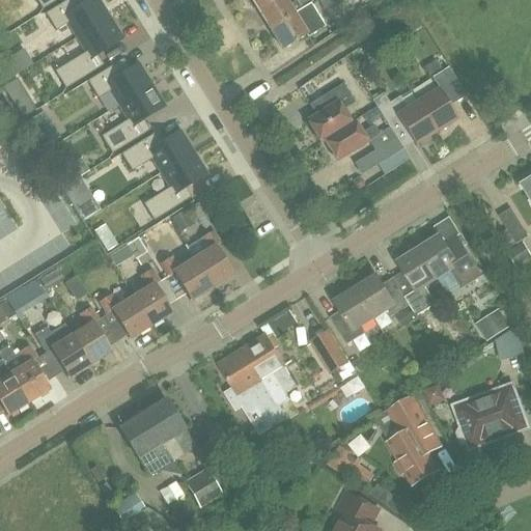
[(35,0),(42,10),(57,0),(35,0)]
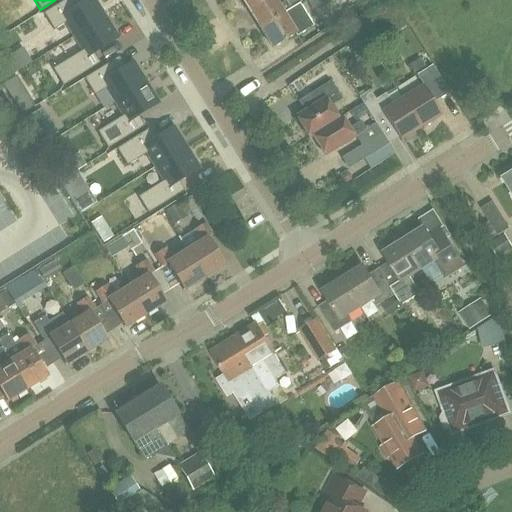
[(50,9),(43,14),(53,30),(66,23),(74,37),(104,18),(93,0),(87,0),(84,2),(82,0),(65,0),(59,4),(50,9)]
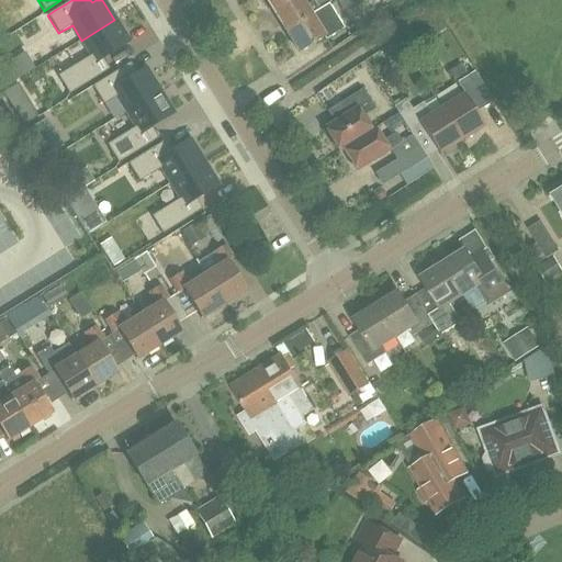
[(266,0),(271,9),(285,0),(266,0)]
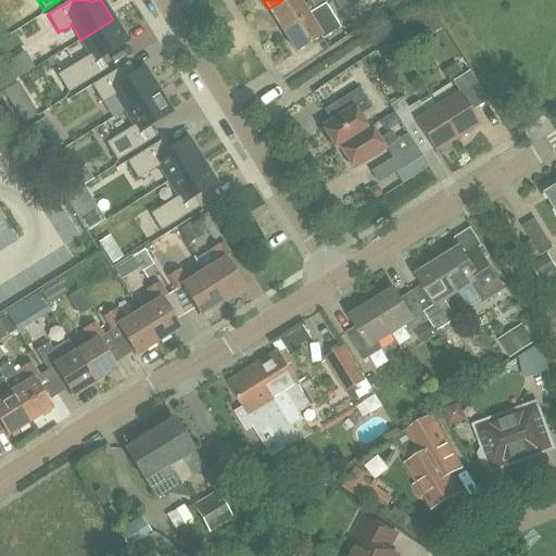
[(298,0),(282,0),(268,9),(281,30),(307,15),(325,4),(321,0),(310,0),(301,5),(298,0)]
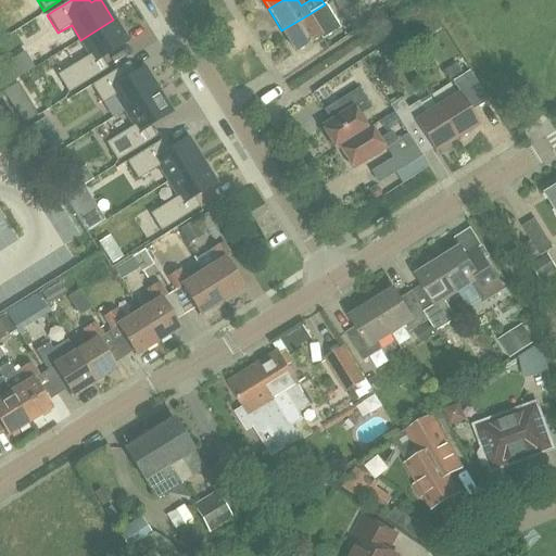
[(348,0),(332,0),(339,10),(350,3),(348,0)]
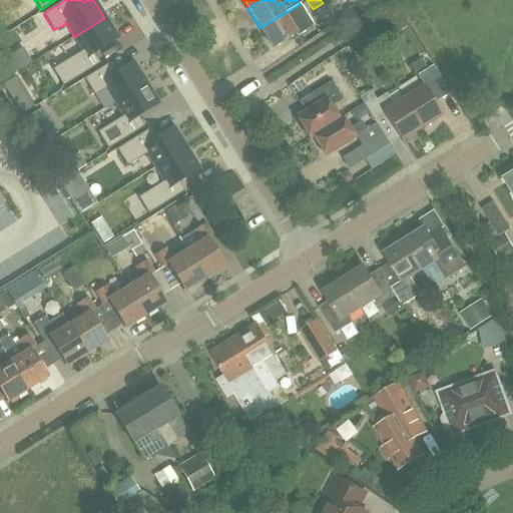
[(300,4),(284,14),(260,28),(273,48),(295,34),(297,37),(313,26),(304,12),(300,4)]
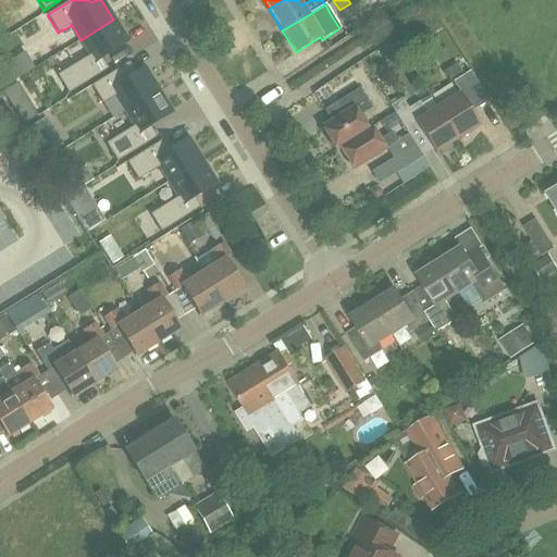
[(90,54),(57,75),(69,94),(108,70),(101,58),(127,41),(113,20),(81,40),(90,54)]
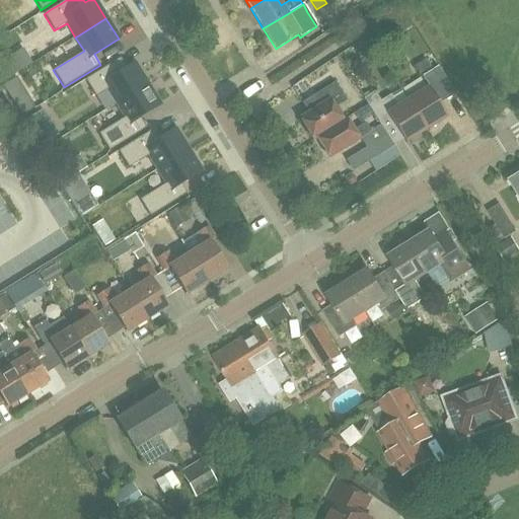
[(18,25),(20,38),(43,33),(41,21),(18,25)]
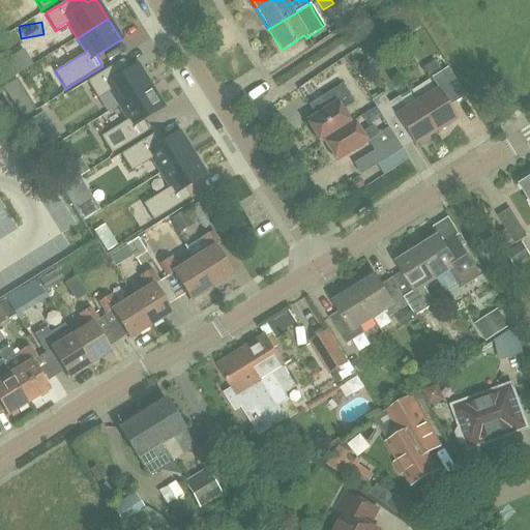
[(122,59),(87,82),(97,99),(110,91),(119,106),(150,86),(137,65),(128,70),(122,59)]
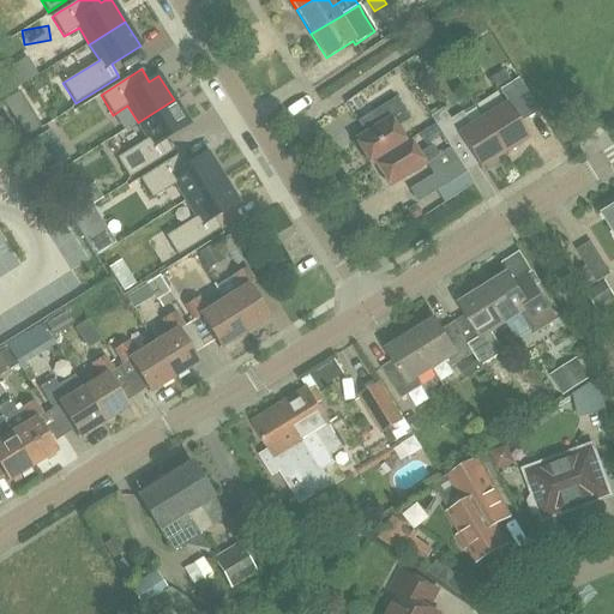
[(504,70),(491,78),(499,90),(511,83),(504,70)]
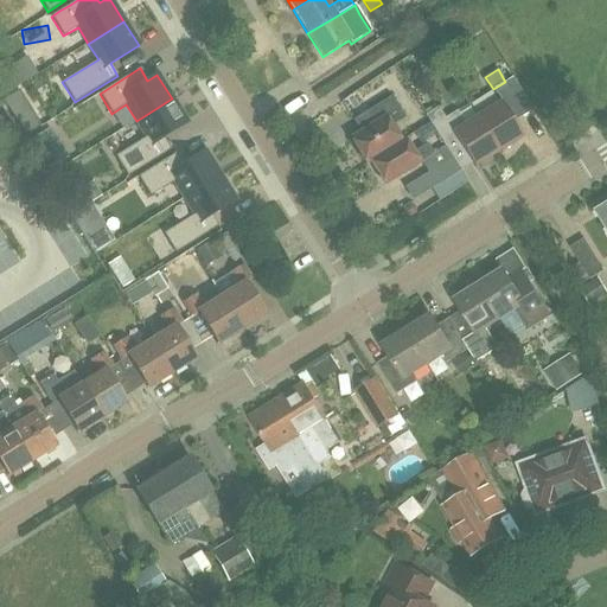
[(7,71),(0,75),(0,96),(0,97),(17,88),(7,71)]
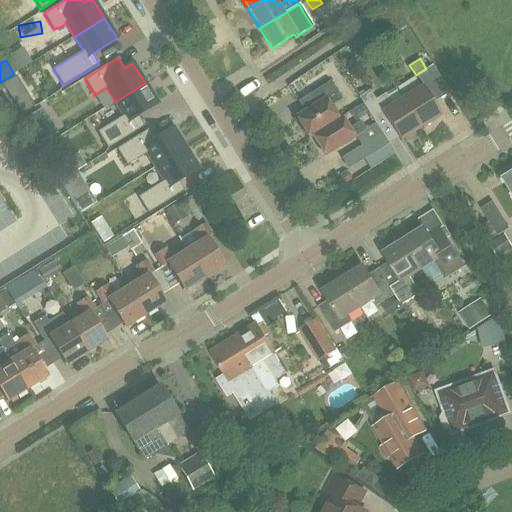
[(315,105),(305,112),(297,116),(310,137),(341,117),(341,116),(338,118),(330,106),(342,99),(330,81),(309,94),(315,105)]
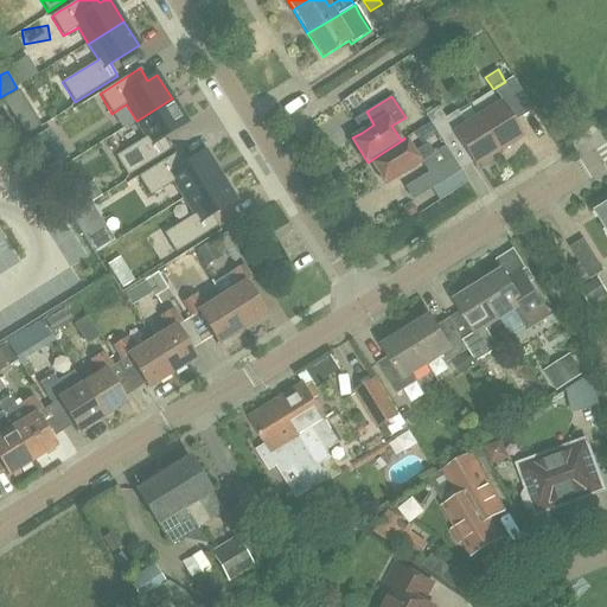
[(146,138),(115,157),(127,177),(166,153),(158,141),(187,122),(172,98),(136,121),(146,138)]
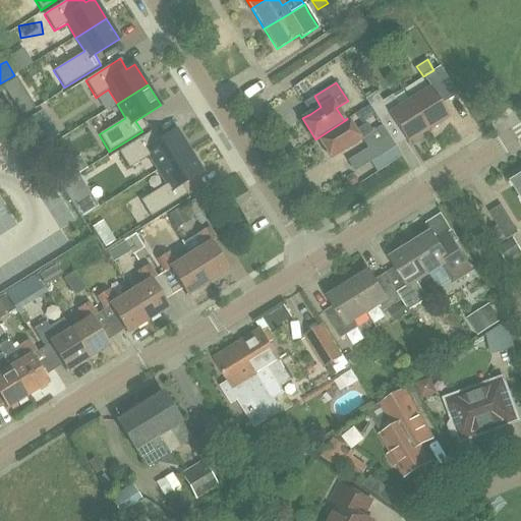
[(408,101),(426,130),(449,117),(430,87),(408,101)]
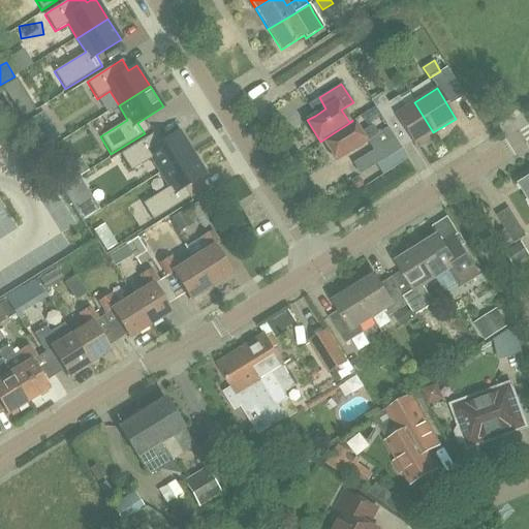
[(433,132),(414,102),(405,107),(399,97),(389,103),(382,93),(371,99),(386,124),(397,118),(413,145),(433,132)]
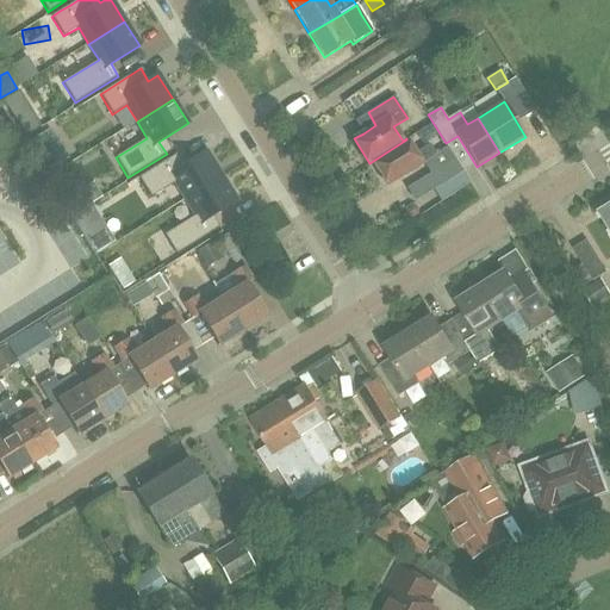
[(30,111),(14,120),(25,137),(41,128),(30,111)]
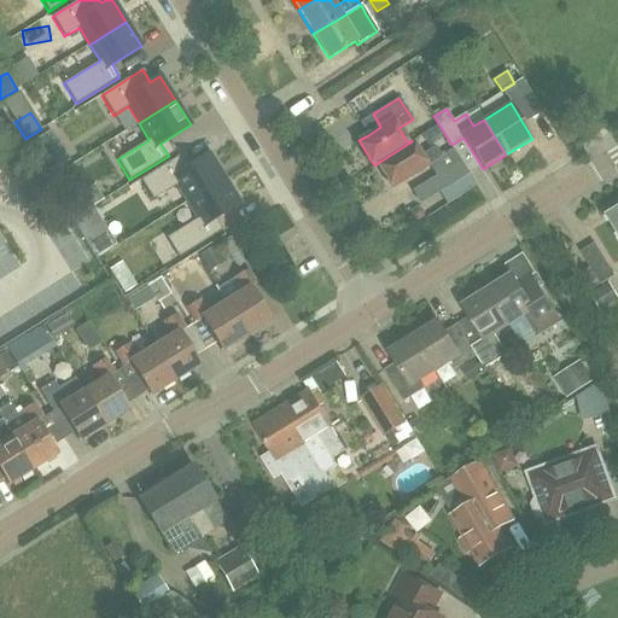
[(50,132),(35,141),(45,155),(58,146),(50,132)]
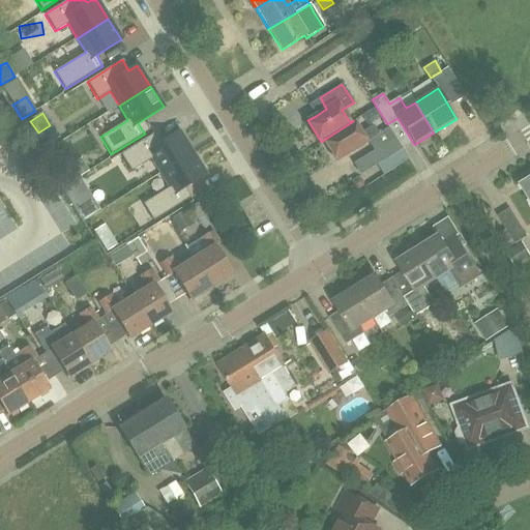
[(353,121),(321,142),(324,141),(335,160),(378,134),(373,125),(360,133),(353,121)]
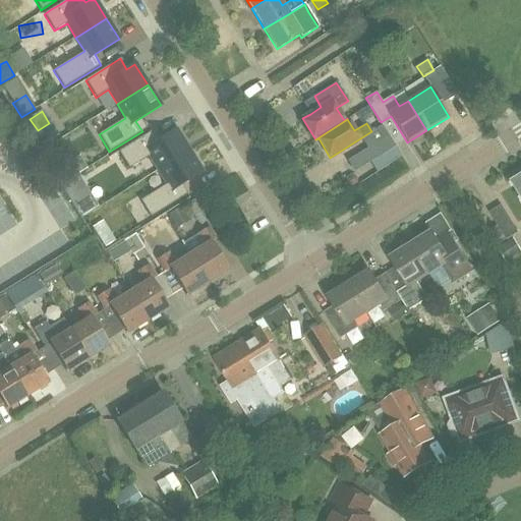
[(153,130),(118,152),(128,169),(150,156),(158,170),(189,151),(176,130),(160,140),(153,130)]
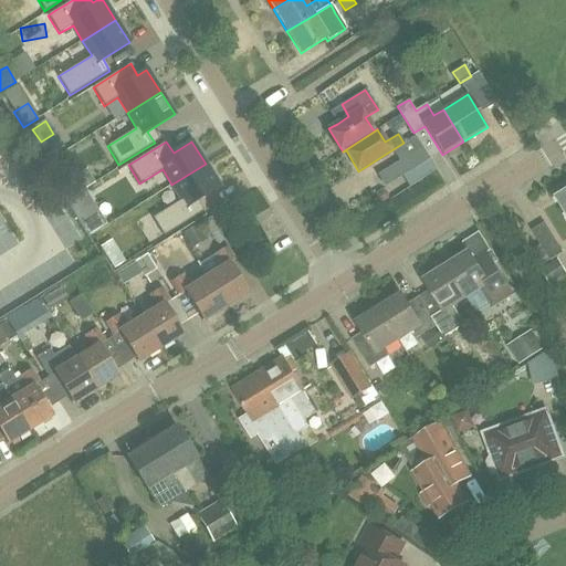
[(407,173),(428,159),(430,158),(422,146),(399,160),(407,173)]
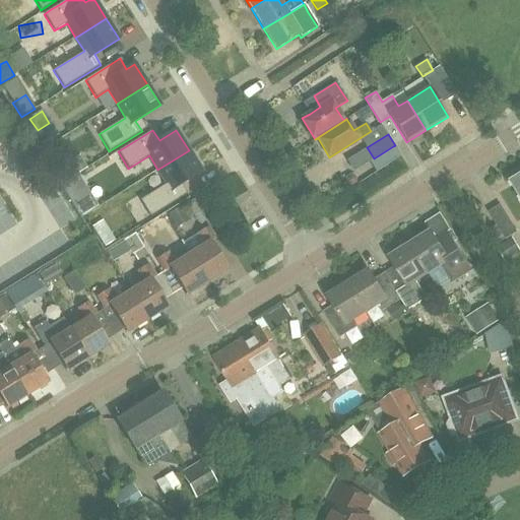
[(167,184),(139,200),(149,216),(187,194),(185,191),(181,184),(201,172),(189,150),(157,170),(167,184)]
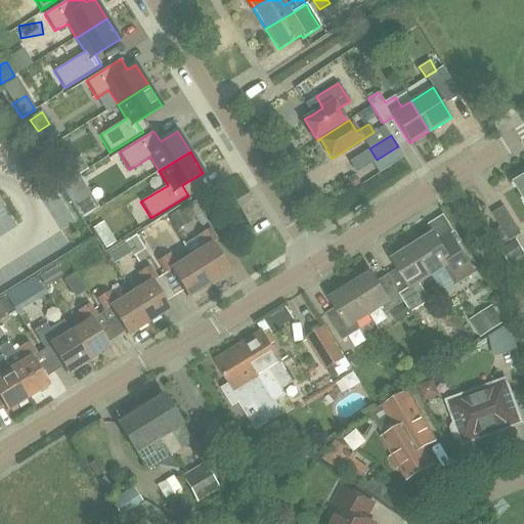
[(68,162),(53,171),(62,185),(76,176),(77,176),(70,165),(68,162)]
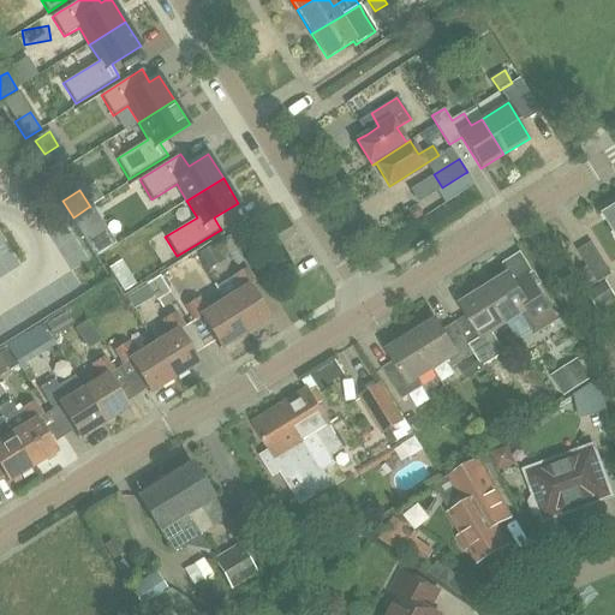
[(614,197),(599,208),(614,232),(614,197)]
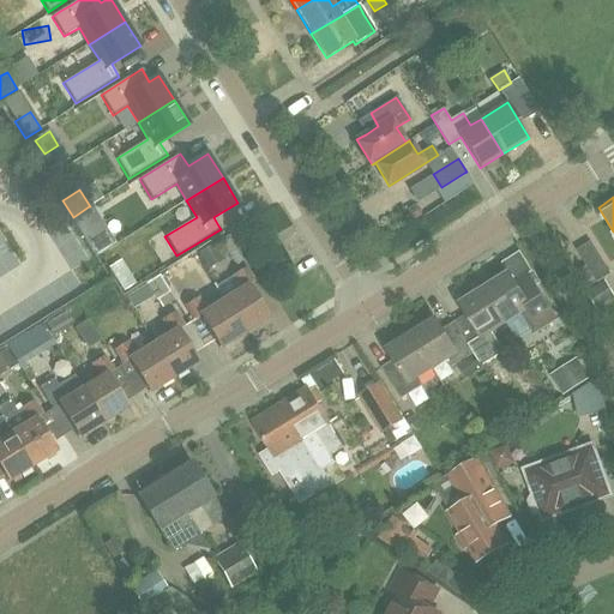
[(89,206),(73,217),(96,253),(113,242),(90,206),(89,206)]
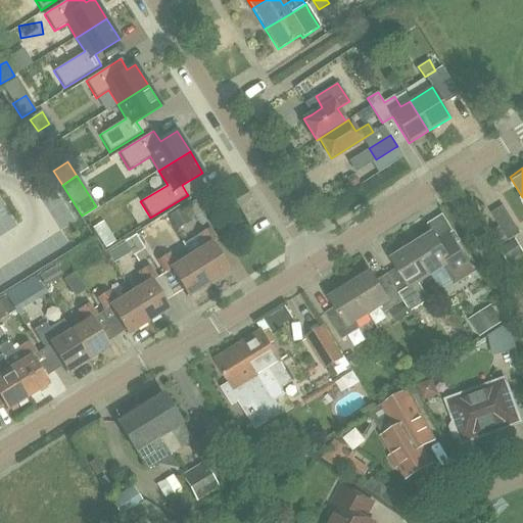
[(200,196),(188,204),(187,205),(201,227),(214,218),(200,196)]
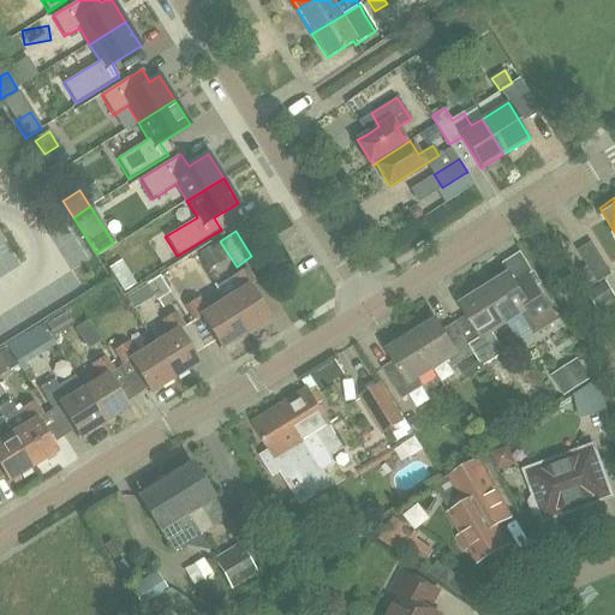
[(577,250),(581,258),(587,267),(574,274),(585,291),(598,282),(597,282),(613,273),(592,240),(577,250)]
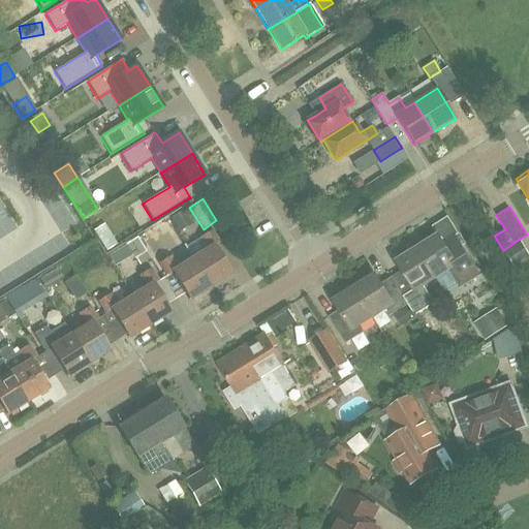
[(212,229),(200,237),(200,236),(185,245),(192,258),(193,257),(211,286),(232,273),(215,245),(220,242),(212,229)]
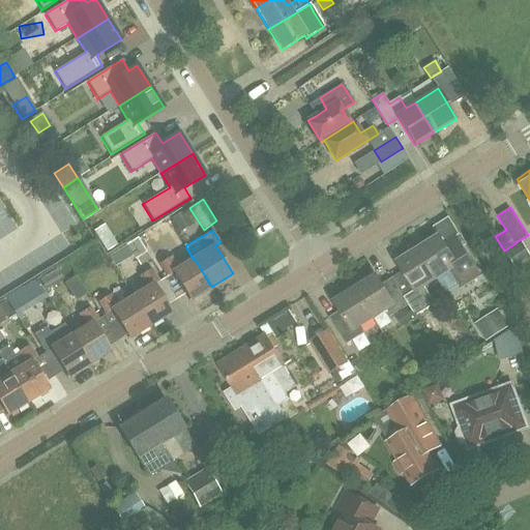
[(111,236),(100,242),(107,252),(117,245),(111,236)]
